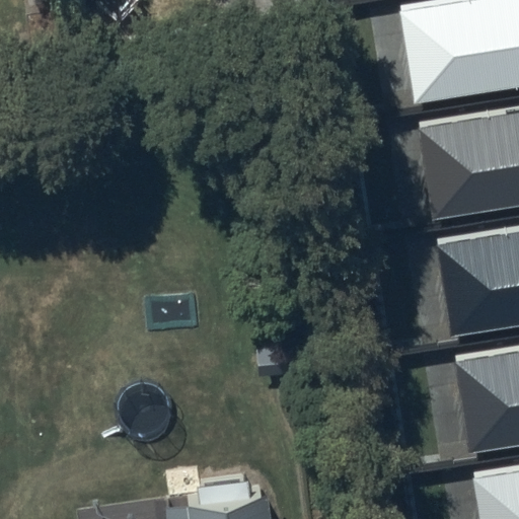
[(518,0),(438,0),(398,6),(413,104),(518,88),(518,0)]
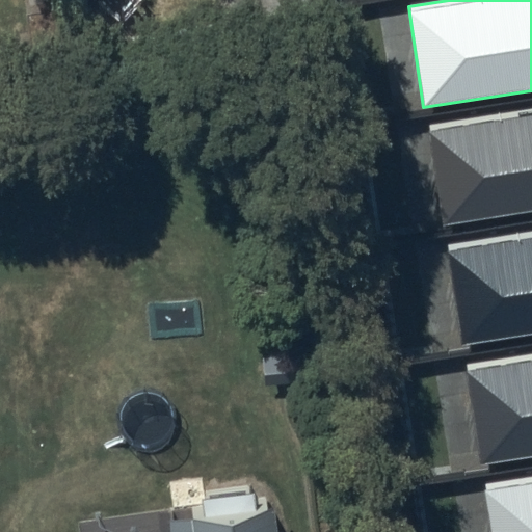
[(531,108),(428,125),(443,225),(531,212),(531,108)]
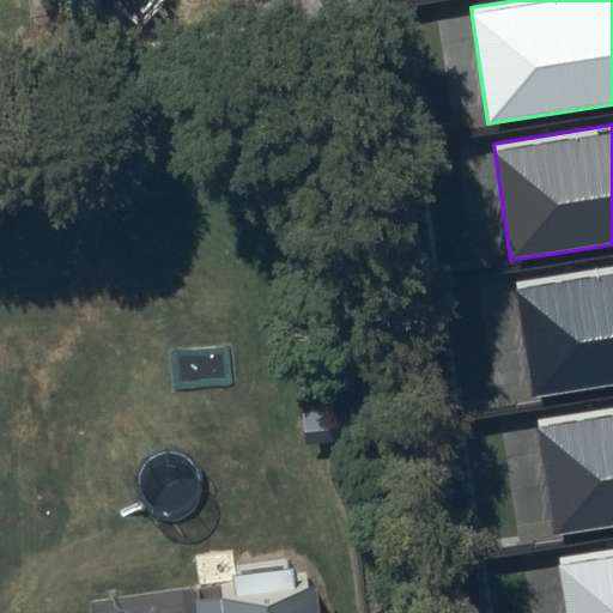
[(612,267),(517,283),(534,398),(612,386),(612,267)]
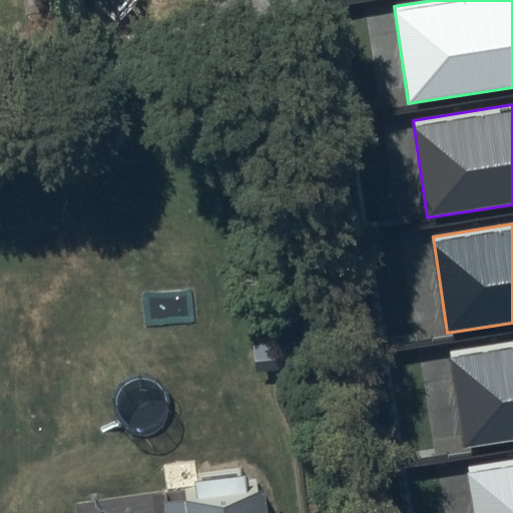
[(512,341),(449,352),(464,448),(512,441),(512,341)]
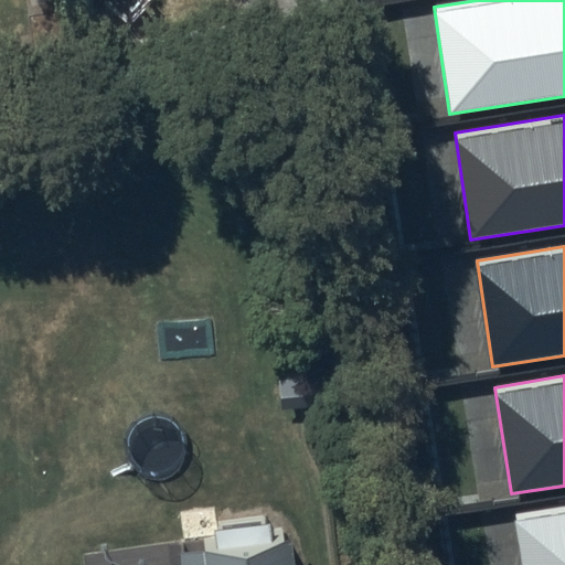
[(564,564),(564,505),(514,514),(521,564),(564,564)]
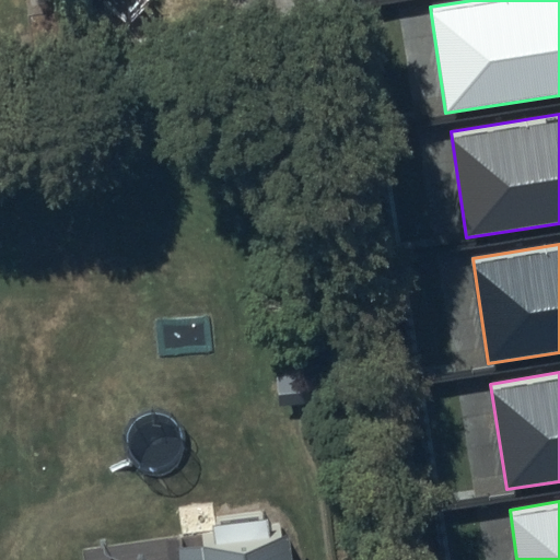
[(178,559),(293,559),(290,526),(266,528),(264,510),(217,514),(218,535),(176,539),(178,559)]
